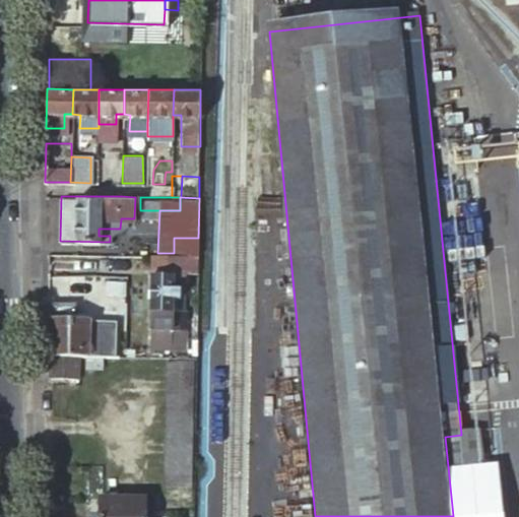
[(174,238),(174,253),(198,254),(198,238),(174,238)]
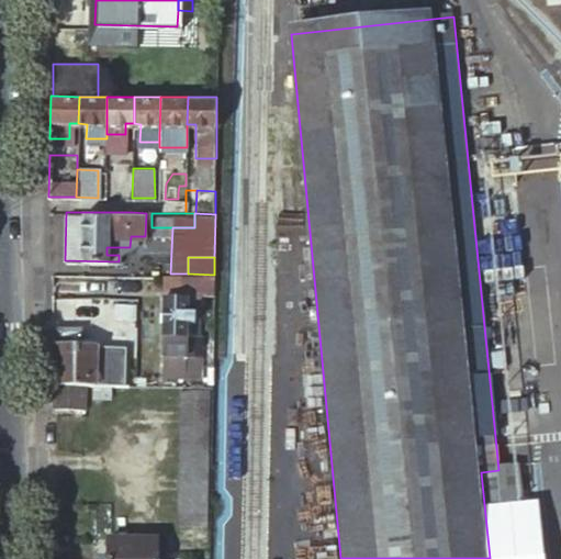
[(190,289),(213,290),(214,275),(188,274),(170,274),(163,274),(160,333),(188,334),(190,289)]
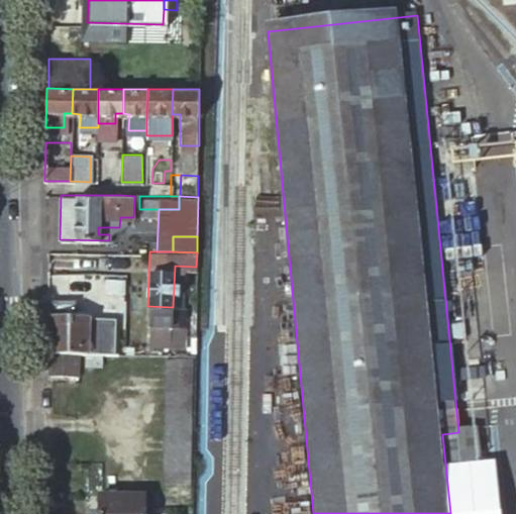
[(47,351),(78,351),(85,351),(86,351),(87,322),(103,322),(103,301),(86,301),(79,301),(79,304),(70,304),(70,291),(50,290),(50,314),(47,314),(47,351)]
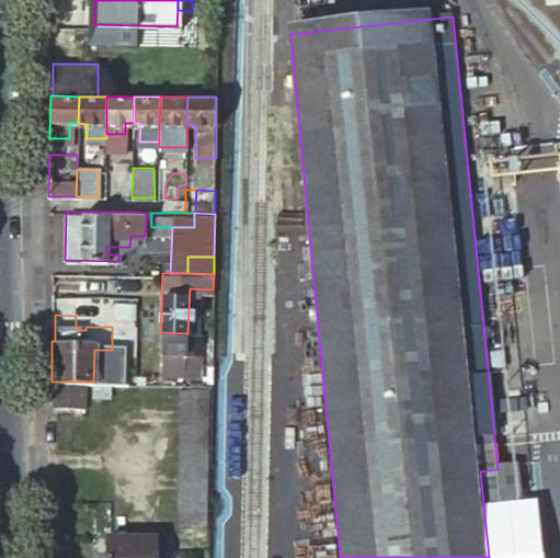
[(86,327),(93,327),(93,316),(76,316),(76,330),(86,330),(86,327)]
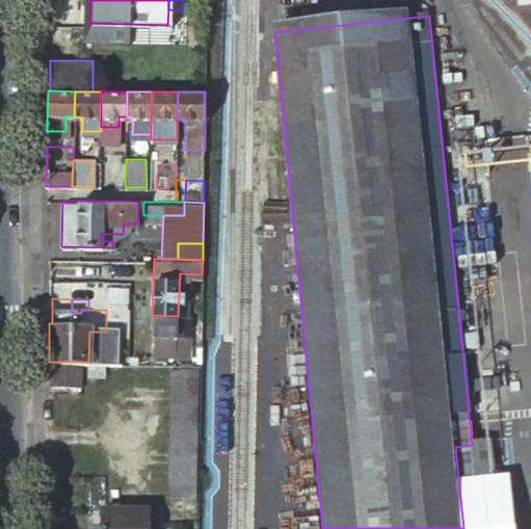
[(104,362),(117,363),(117,311),(106,310),(106,332),(89,332),(88,362),(104,362)]
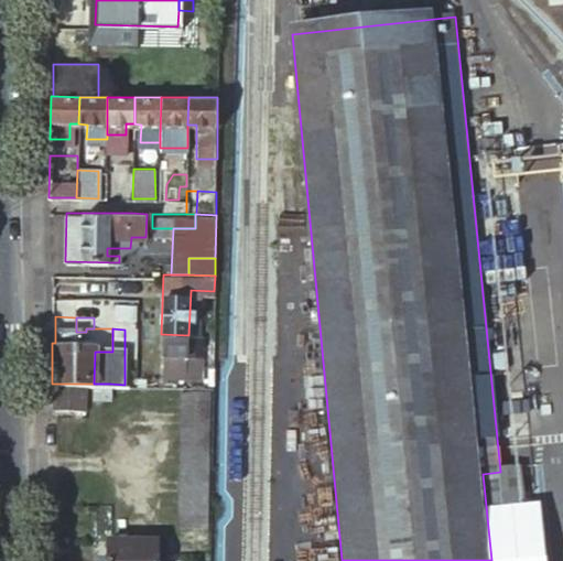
[(161,334),(160,353),(188,355),(188,335),(161,334)]
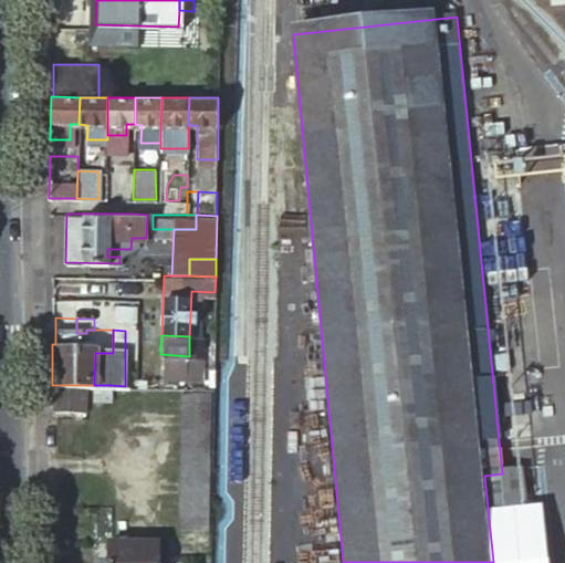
[(181,386),(210,386),(210,363),(181,362),(181,386)]
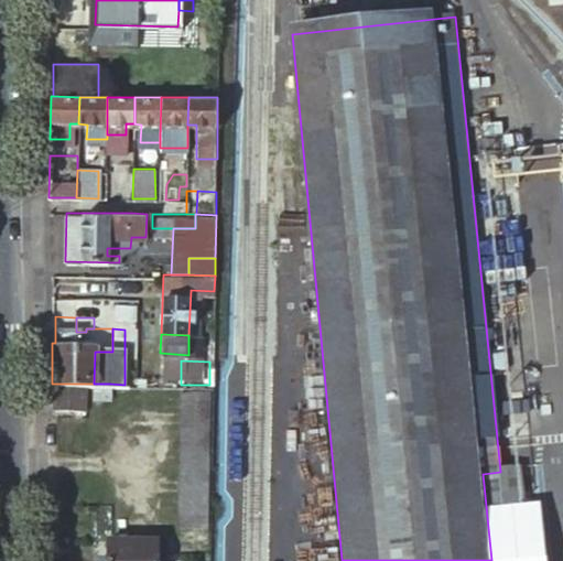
[(85,384),(52,384),(52,408),(55,408),(85,408),(85,384)]
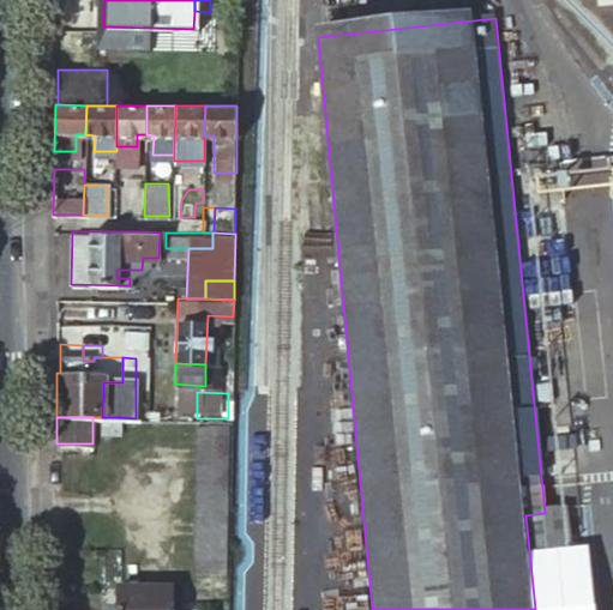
[(102,417),(101,417),(100,432),(119,432),(120,417),(102,417)]
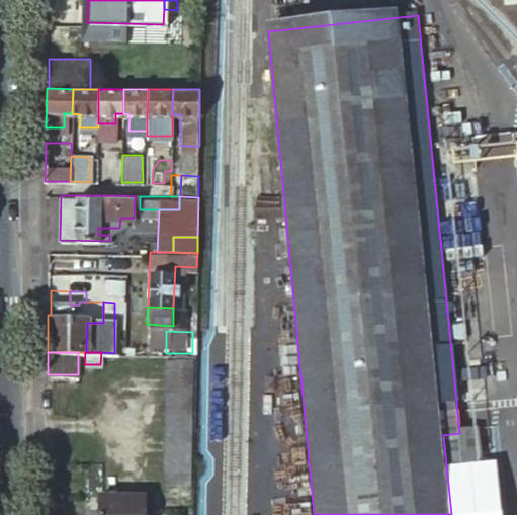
[(167,373),(192,373),(192,357),(167,357),(167,373)]
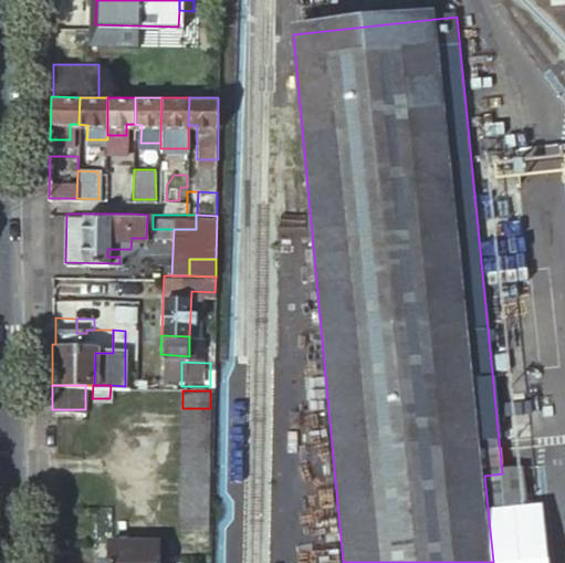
[(210,425),(210,408),(182,408),(182,426),(210,425)]
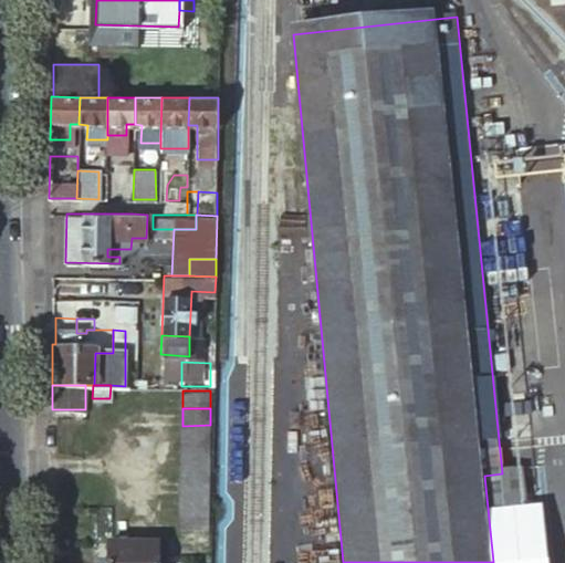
[(210,425),(182,426),(182,444),(209,444),(210,425)]
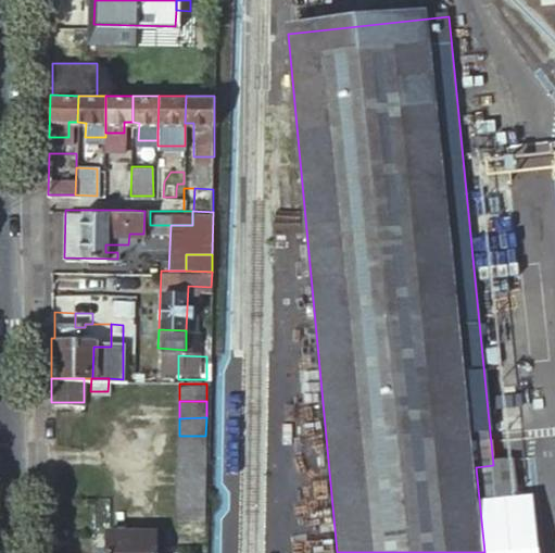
[(205,453),(205,436),(179,436),(178,452),(205,453)]
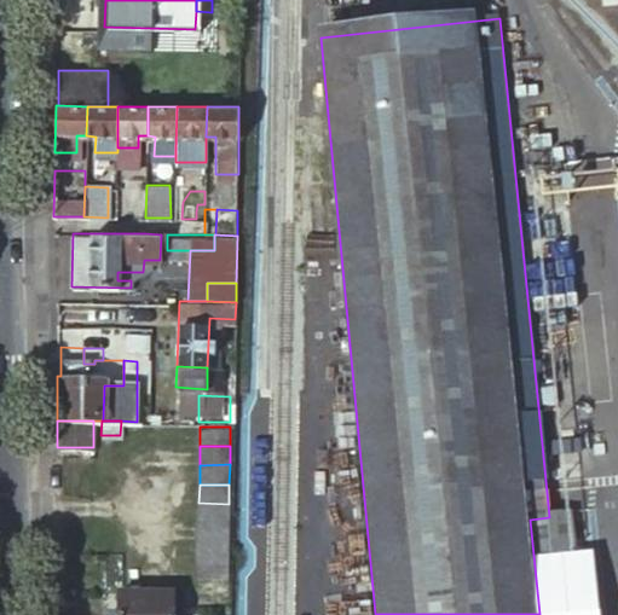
[(229,504),(198,503),(198,523),(229,523),(229,504)]
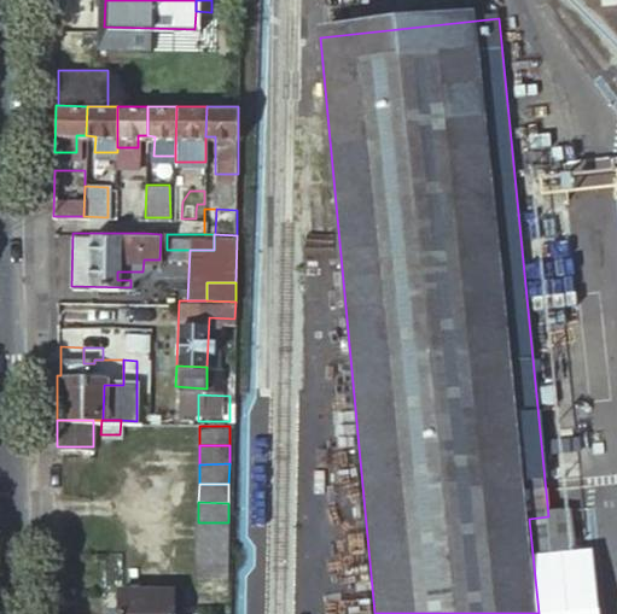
[(228,538),(228,522),(198,522),(198,539),(228,538)]
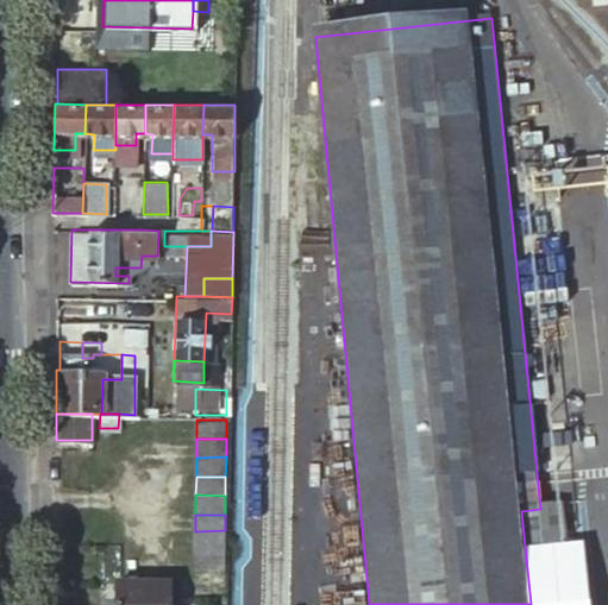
[(225,530),(195,531),(194,549),(225,549),(225,530)]
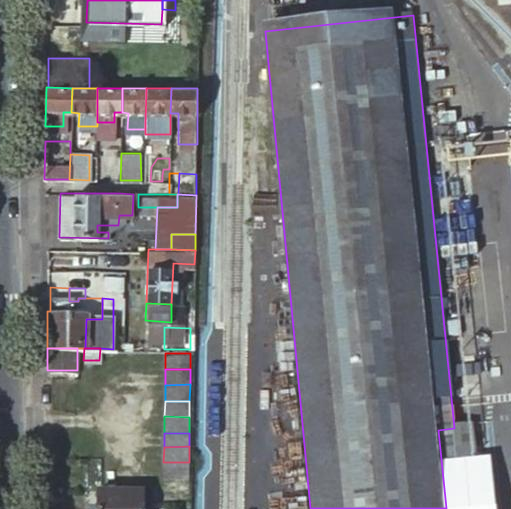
[(189,462),(163,462),(163,476),(189,477),(189,462)]
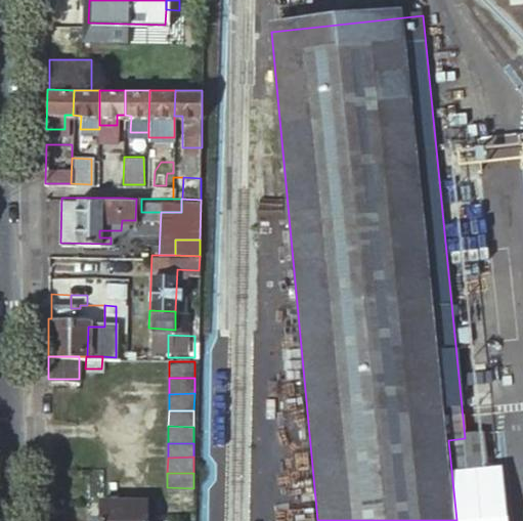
[(148,500),(102,498),(100,500),(99,520),(124,520),(125,510),(148,510),(148,500)]
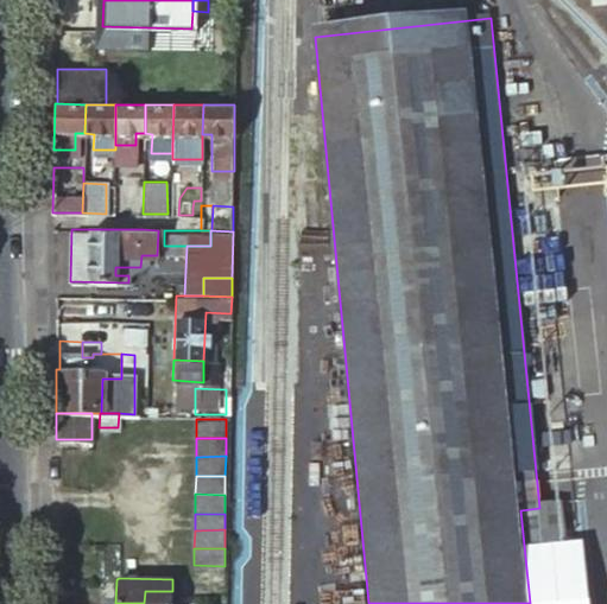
[(145,591),(144,603),(171,603),(172,591),(145,591)]
